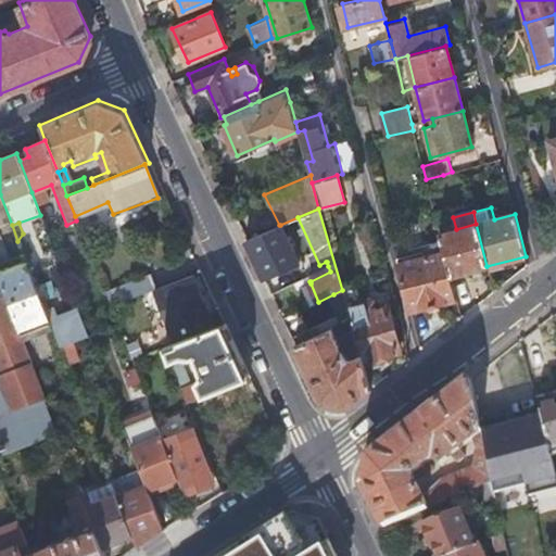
[(456,229),(439,234),(444,252),(450,275),(487,266),(476,224),(456,229)]
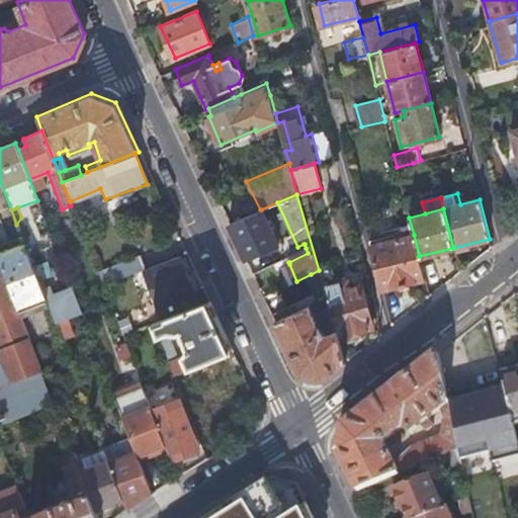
[(261,209),(260,209),(229,223),(245,258),(277,244),(261,209)]
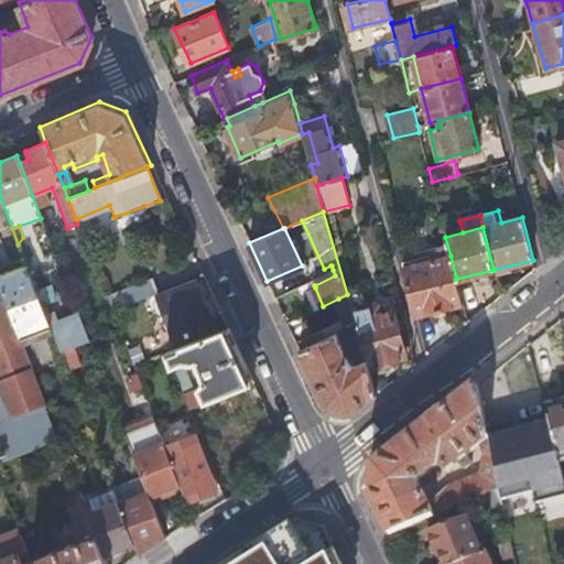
[(456,279),(451,256),(403,268),(415,315),(463,303),(456,279)]
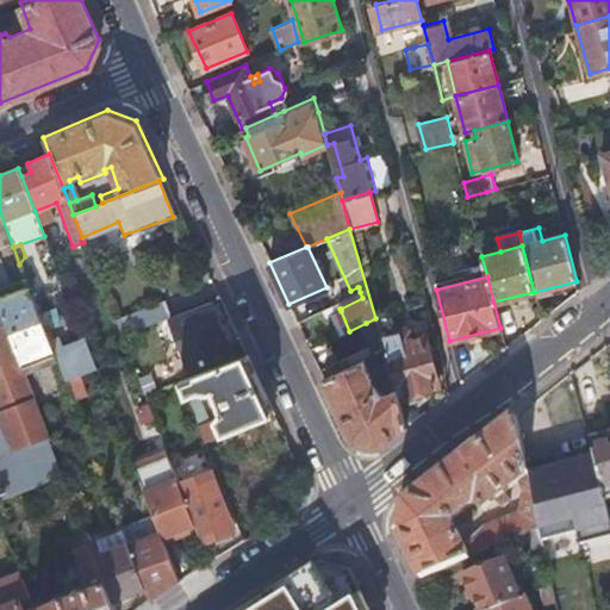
[(0,298),(29,287),(25,279),(0,288),(0,298)]
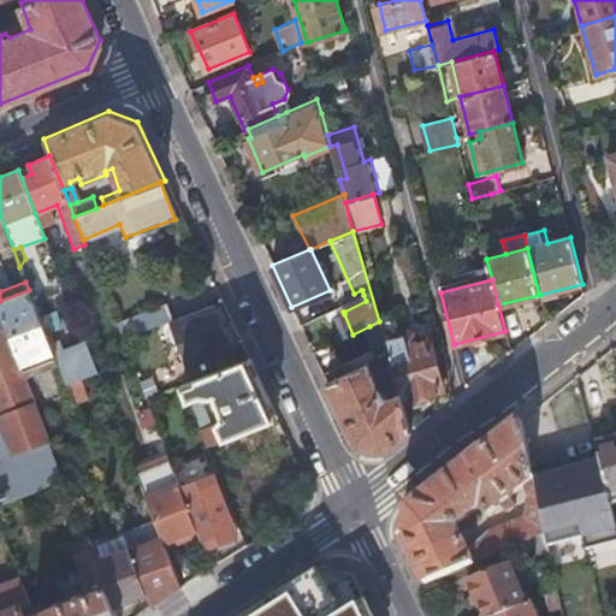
[(22,373),(55,361),(54,357),(29,290),(0,301),(0,315),(5,329),(22,373)]
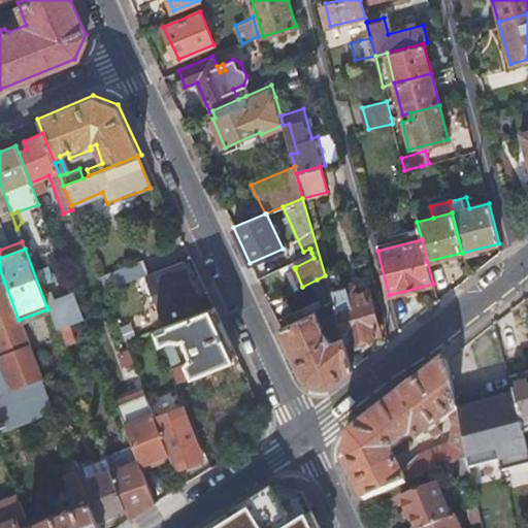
[(314,258),(311,253),(293,262),(295,267),(314,258)]
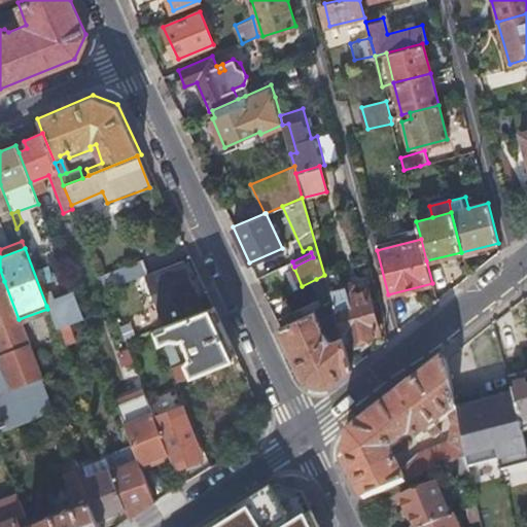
[(201,310),(180,259),(145,274),(165,324),(201,310)]
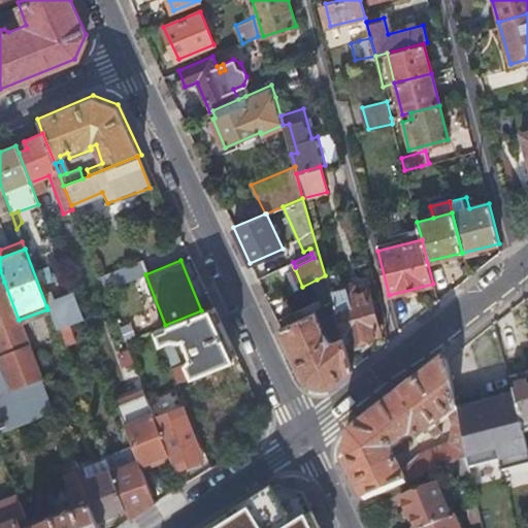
[(99,276),(104,291),(145,274),(140,261),(99,276)]
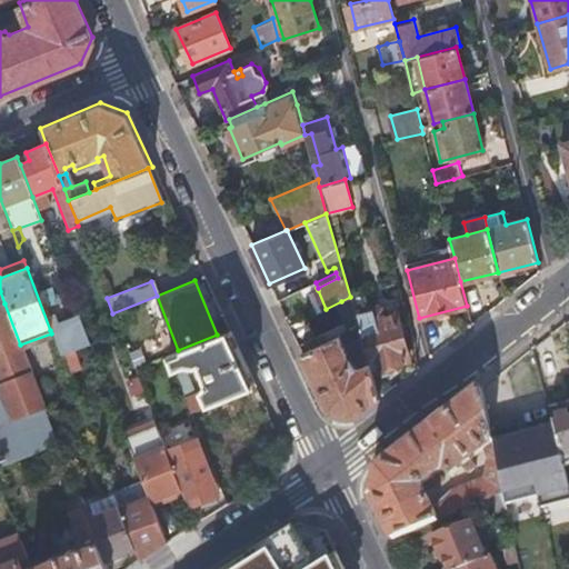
[(326,309),(318,290),(310,293),(319,312),(326,309)]
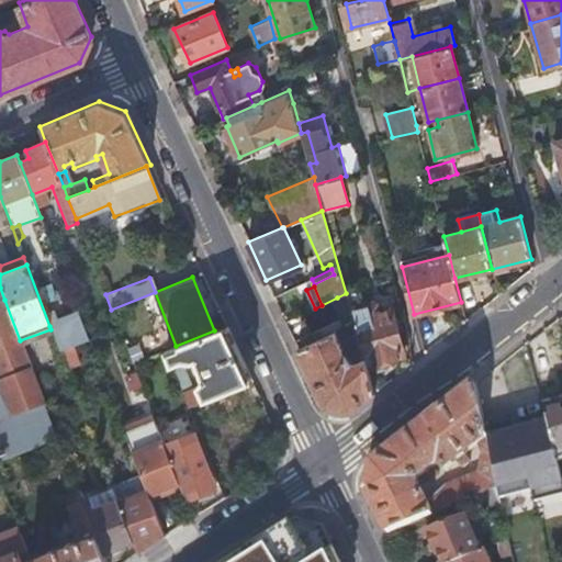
[(353,409),(375,392),(368,363),(352,311),(351,312),(346,293),(337,298),(346,338),(339,340),(335,332),(298,348),(323,405),(353,409)]
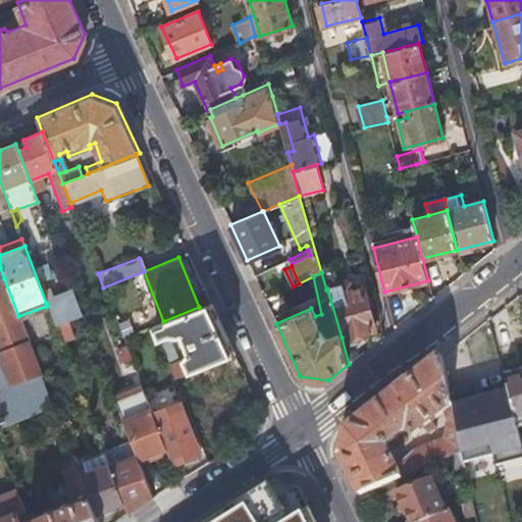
[(0,388),(41,373),(18,316),(4,278),(0,278),(0,388)]
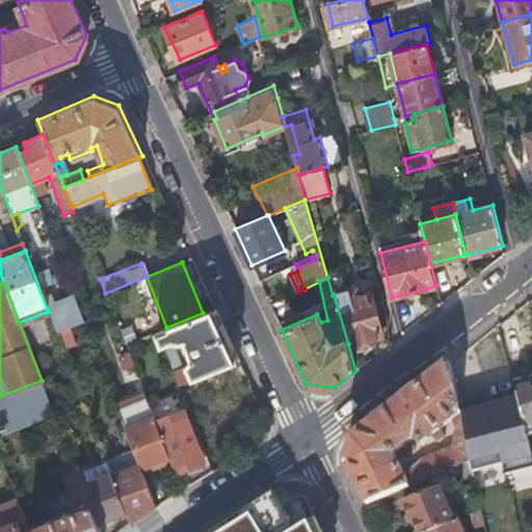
[(334,294),(348,344),(381,335),(370,292),(357,295),(355,288),(334,294)]
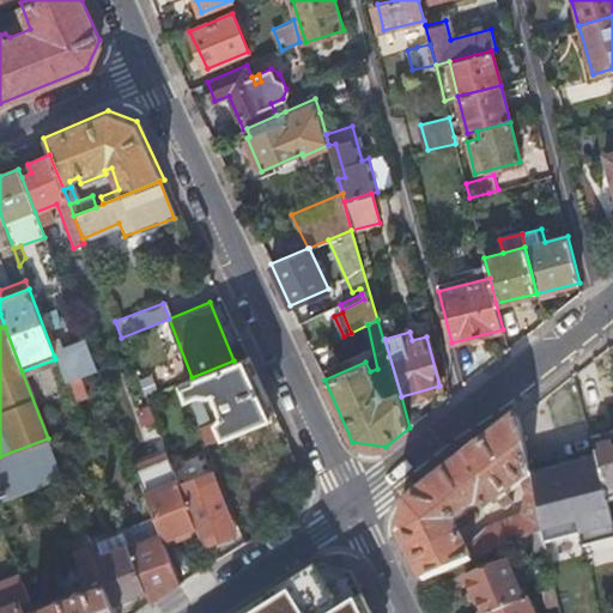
[(65,383),(96,371),(87,350),(66,358),(64,351),(54,356),(55,359),(65,383)]
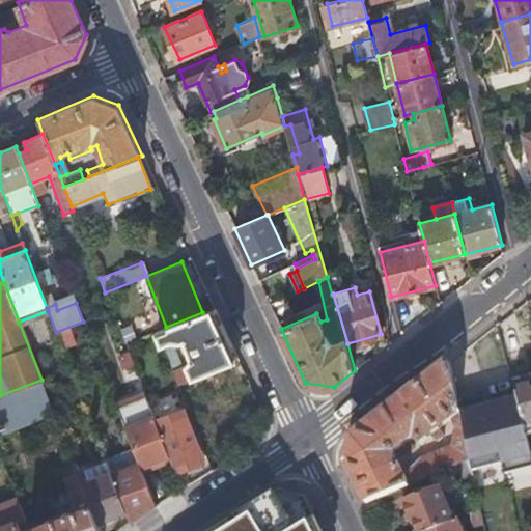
[(166,327),(156,331),(161,344),(169,342),(171,341),(182,342),(185,341),(192,357),(187,364),(178,367),(171,370),(176,384),(229,363),(238,360),(213,308),(202,312),(166,327)]
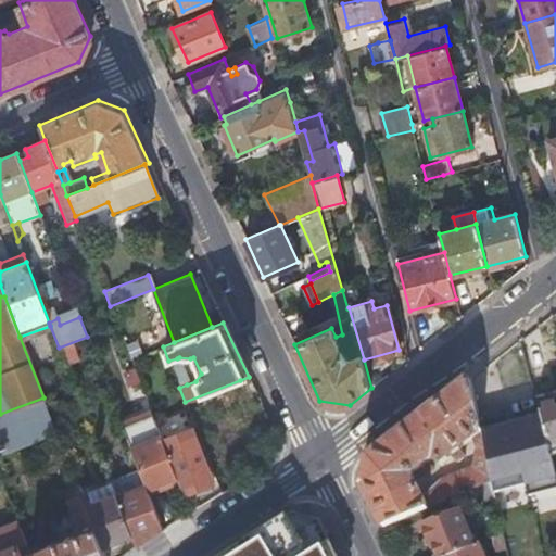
[(177,358),(168,361),(179,388),(187,384),(177,358)]
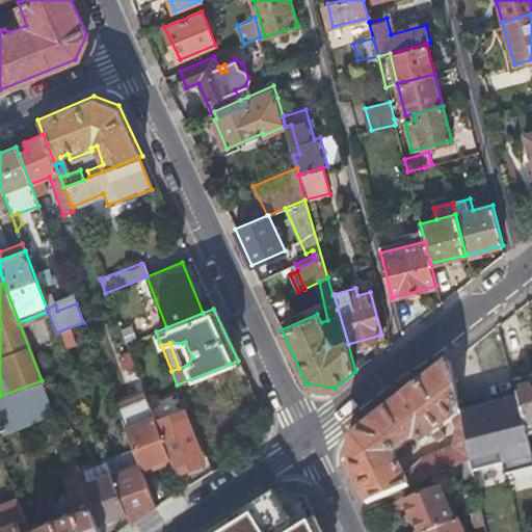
[(458,409),(448,362),(351,439),(346,463),(366,503),(448,469),(470,460),(458,409)]
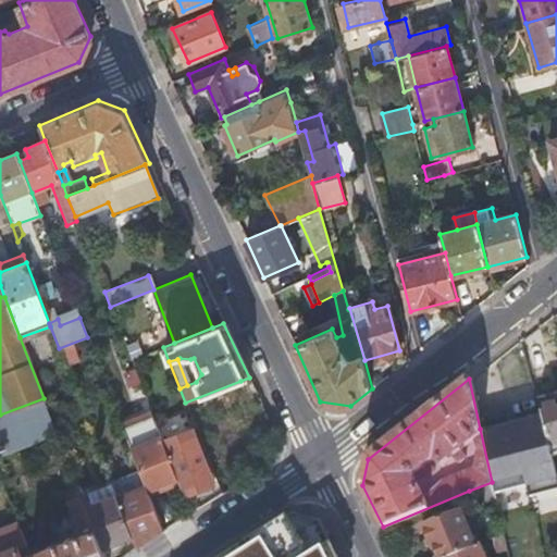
[(0,457),(58,435),(44,398),(0,415),(0,457)]
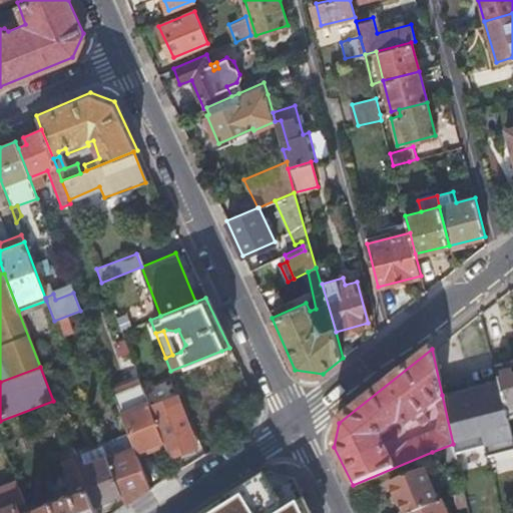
[(512,368),(496,373),(498,380),(508,418),(512,416),(512,368)]
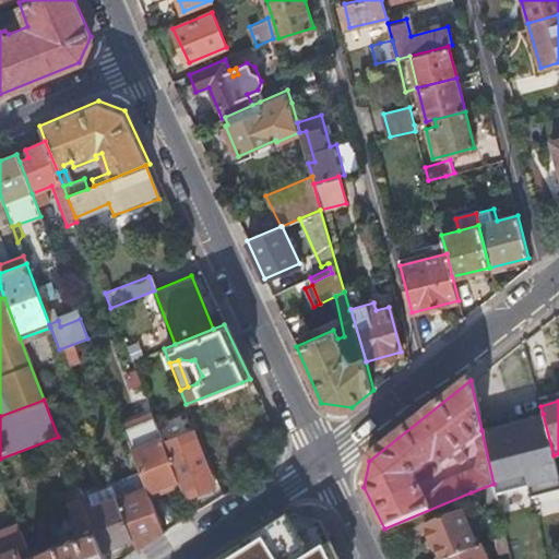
[(543,414),(482,430),(494,484),(496,495),(527,487),(531,498),(558,490),(558,477),(554,455),(543,414)]
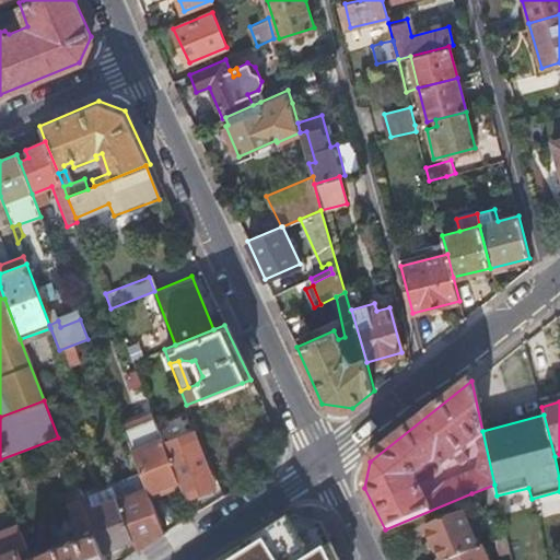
[(163,442),(154,420),(124,432),(140,476),(147,492),(178,480),(163,442)]
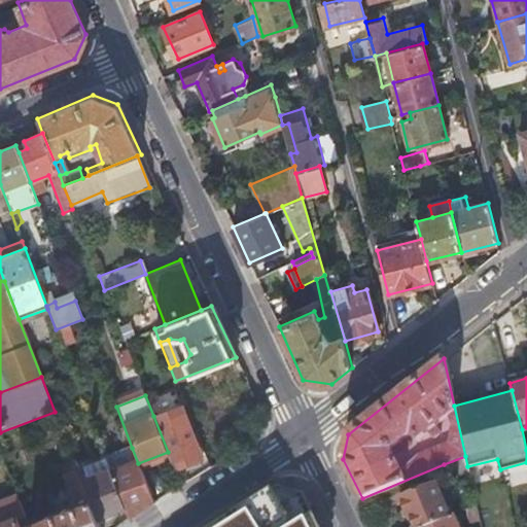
[(181,406),(153,416),(168,452),(175,470),(202,459),(181,406)]
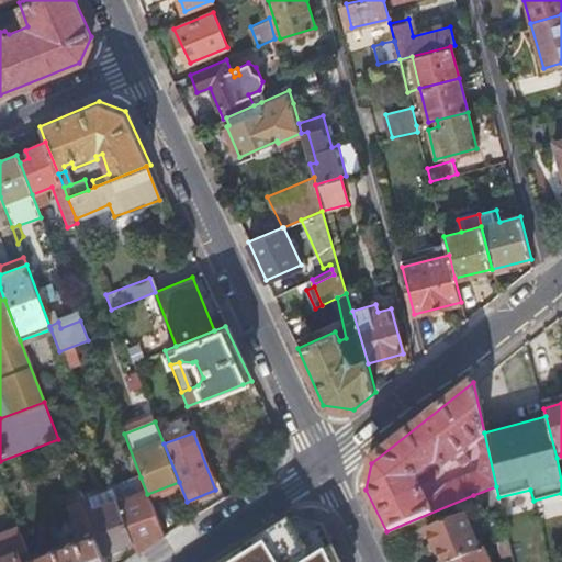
[(147,494),(141,478),(112,489),(132,540),(137,553),(164,536),(147,494)]
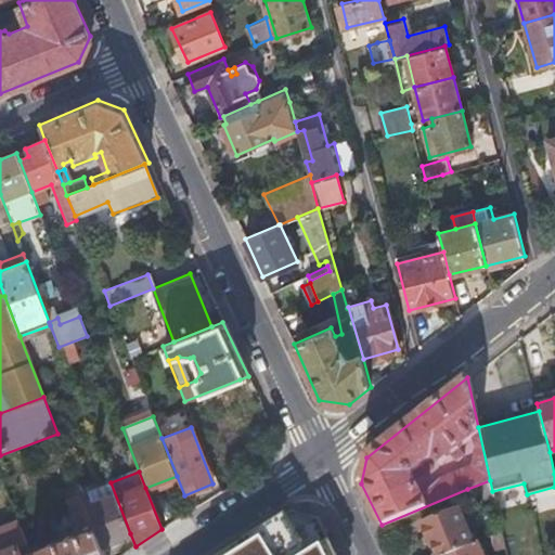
[(487,504),(494,503),(492,491),(490,480),(467,489),(469,502),(485,499),(487,504)]
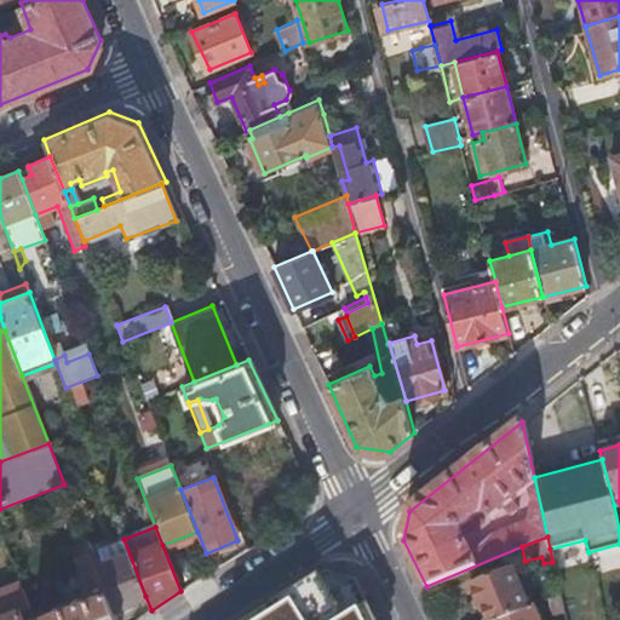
[(145,596),(124,539),(90,551),(112,609),(145,596)]
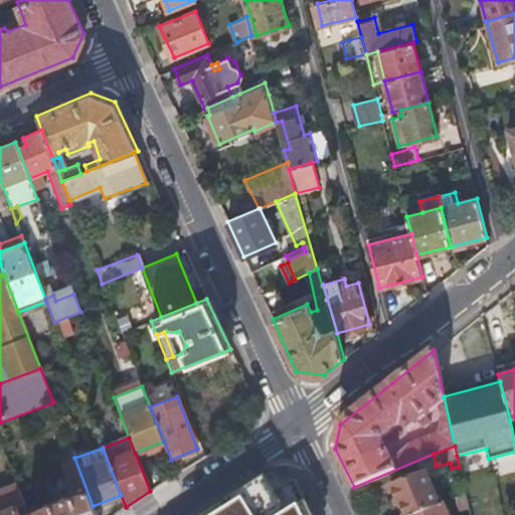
[(96,514),(93,506),(74,458),(70,449),(59,453),(73,494),(26,512),(27,514),(96,514)]
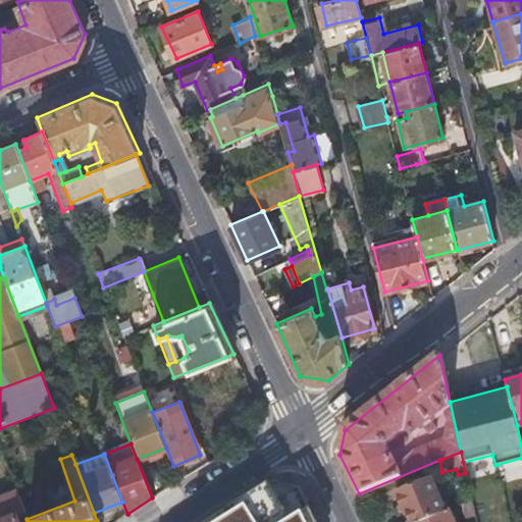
[(409,521),(419,521),(445,512),(430,478),(395,492),(403,512),(405,512),(409,521)]
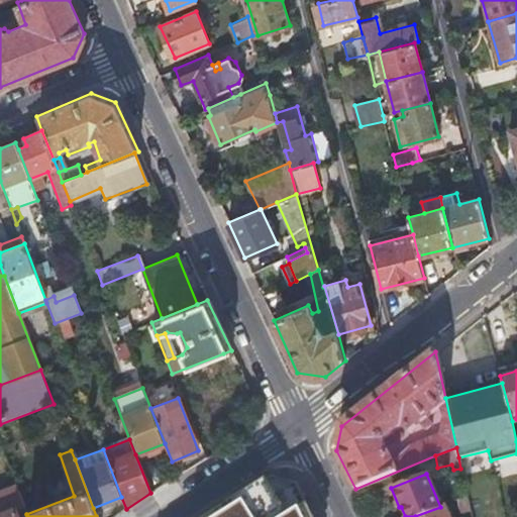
[(312,516),(295,481),(272,475),(206,516),(312,516)]
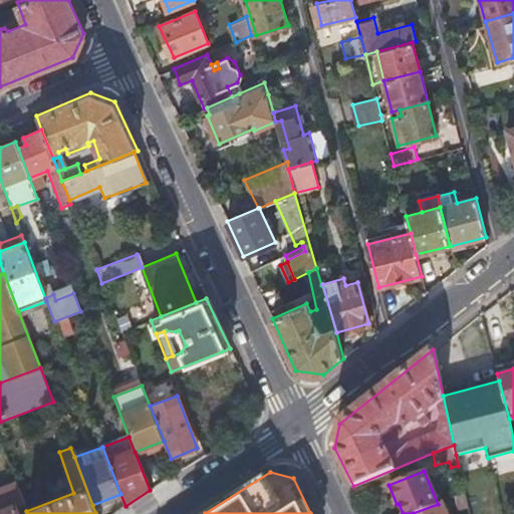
[(19,513),(16,505),(23,502),(15,483),(0,488),(0,513),(19,513)]
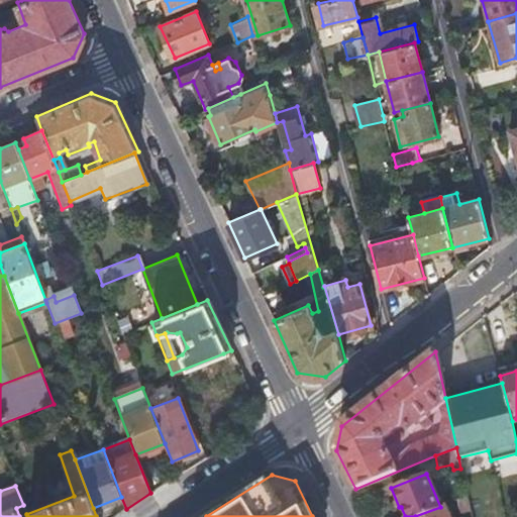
[(460,510),(470,508),(467,496),(458,500),(460,510)]
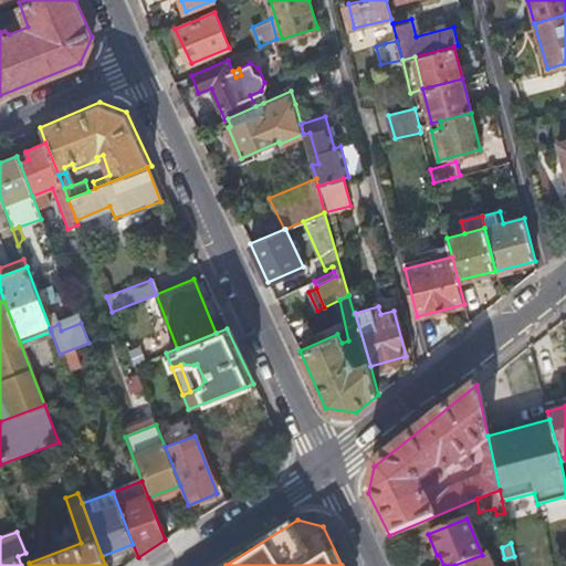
[(491,565),(485,554),(482,555),(454,565),(491,565)]
